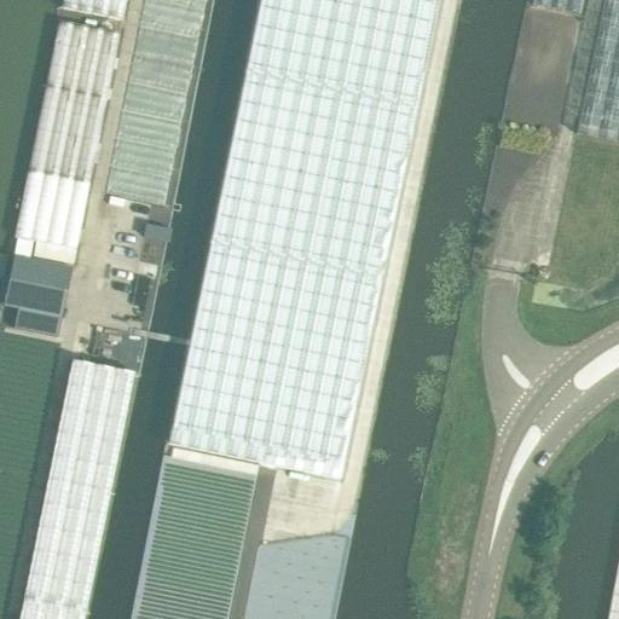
[(122,23),(126,0),(62,0),(61,11),(122,23)]
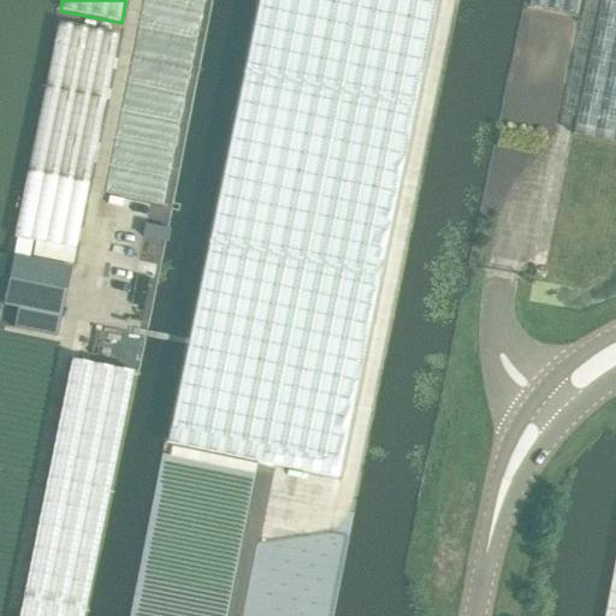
[(338,480),(437,0),(258,0),(167,445),(338,480)]
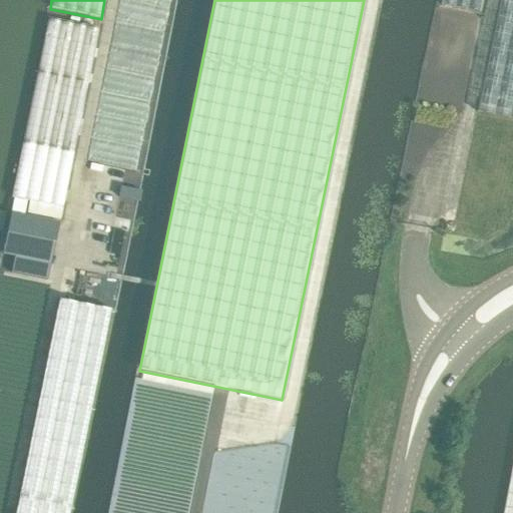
[(441,0),(441,5),(480,13),(482,0),(441,0)]
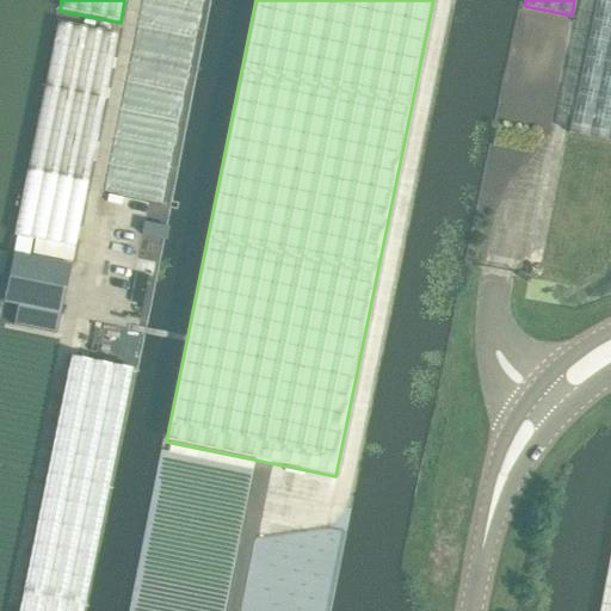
[(610,0),(594,0),(568,133),(610,141),(610,0)]
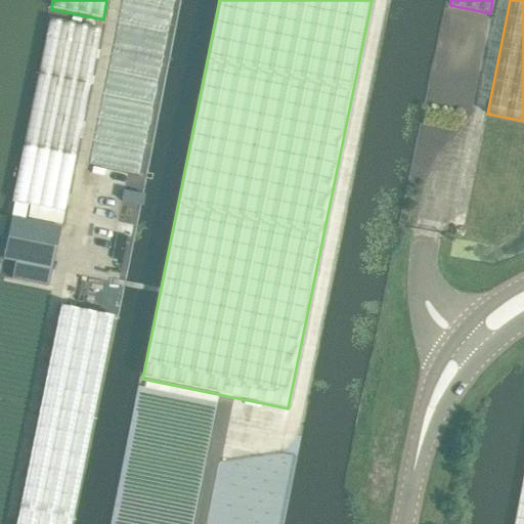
[(49,19),(12,202),(30,205),(27,218),(61,225),(63,212),(101,30),(49,19)]
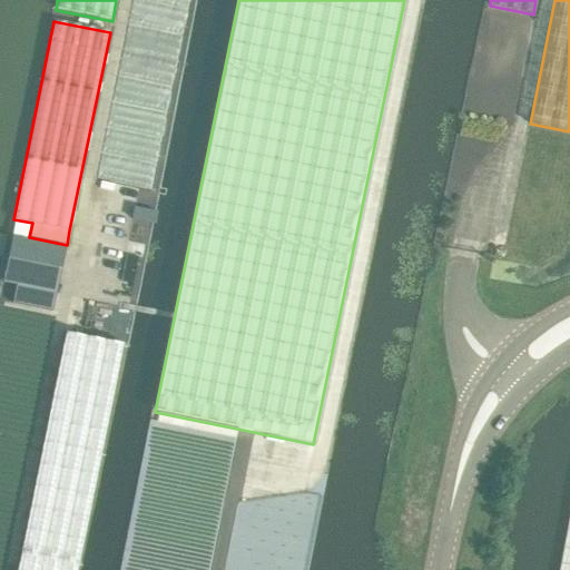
[(133,219),(151,223),(155,224),(157,214),(154,213),(135,209),(133,219)]
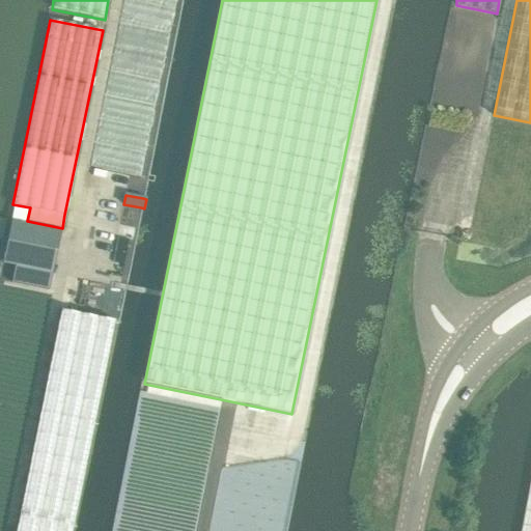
[(12,219),(26,221),(28,208),(15,206),(12,219)]
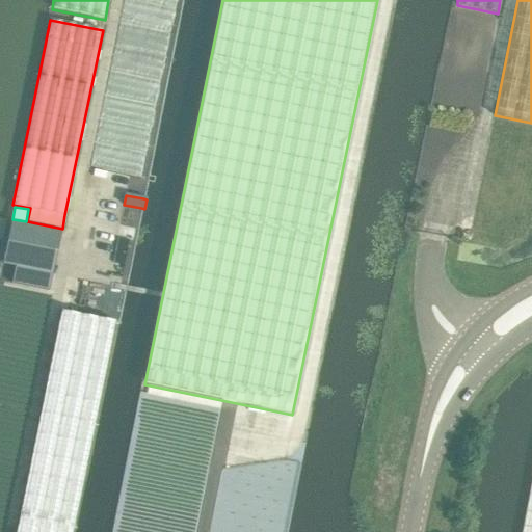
[(11,223),(4,265),(52,273),(59,233),(11,223)]
